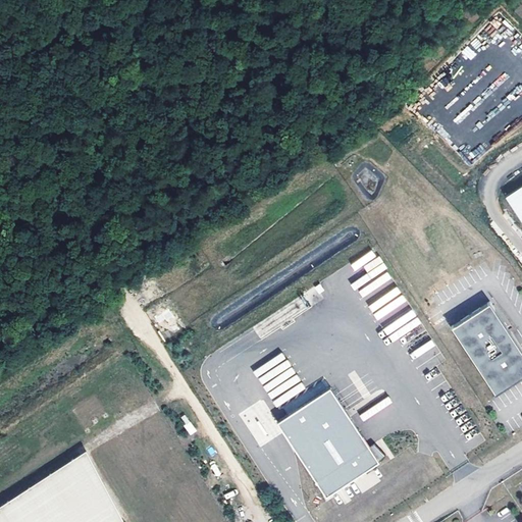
[(521,186),(506,195),(521,224),(521,186)]
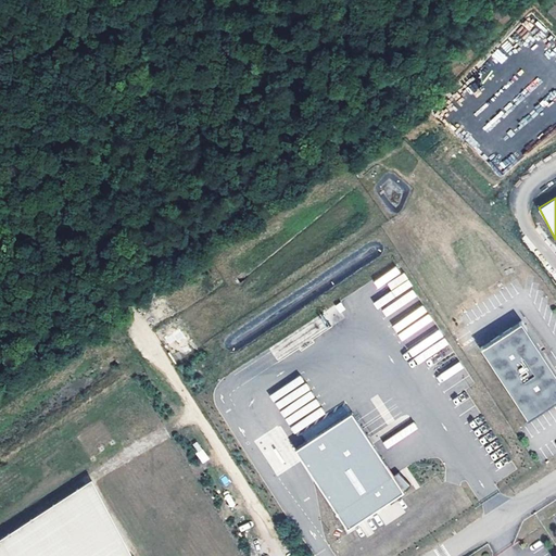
[(555,375),(521,323),(480,350),(528,422),(555,403),(555,394),(554,392),(555,391),(555,375)]
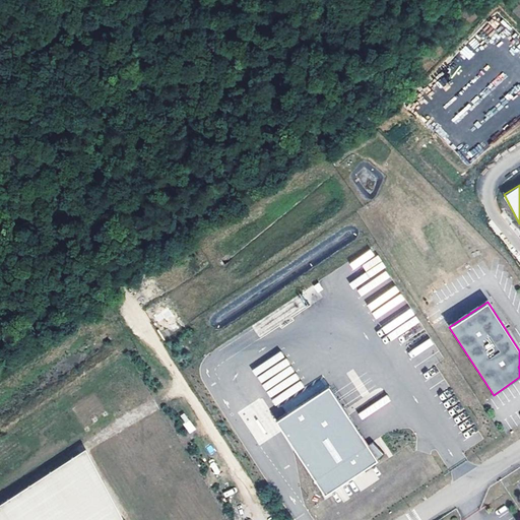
[(281,426),(329,499),(382,464),(334,391),(281,426)]
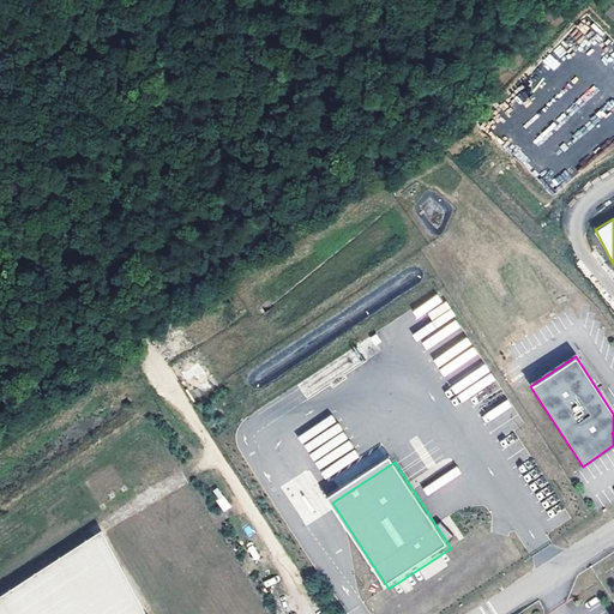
[(96,533),(148,612),(103,528),(96,533)]
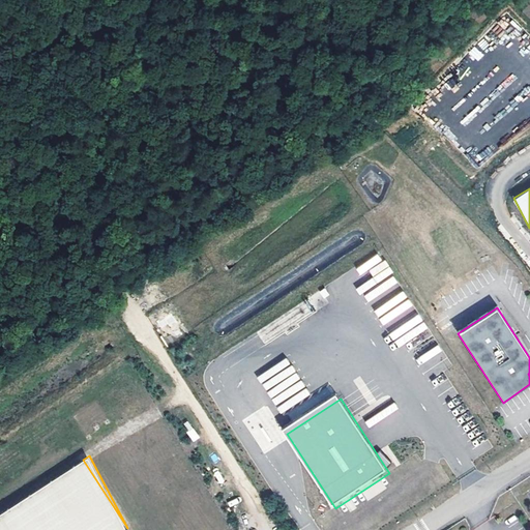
[(83,460),(0,512),(0,529),(123,529),(127,528),(83,460)]
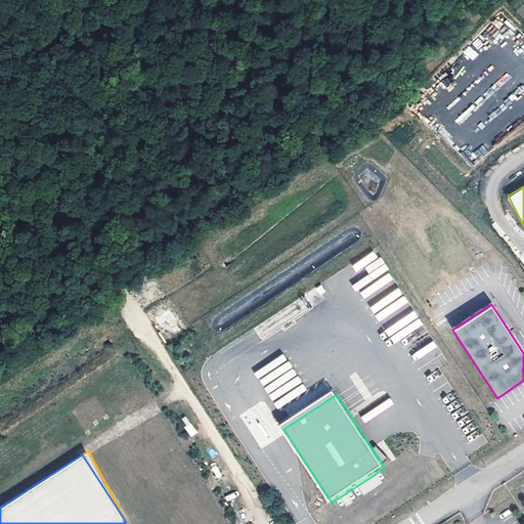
All buildings are outlined.
